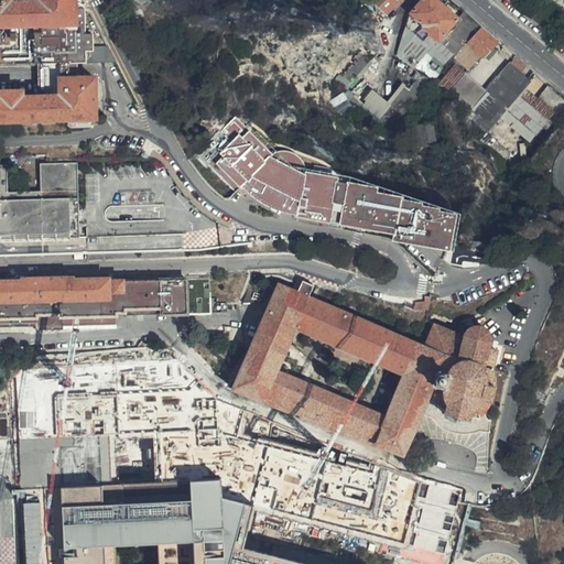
[(82,12),(80,0),(40,0),(41,7),(10,7),(10,1),(0,1),(0,30),(15,30),(17,35),(0,34),(0,68),(115,66),(108,50),(91,51),(90,38),(85,38),(84,12),(82,12)]
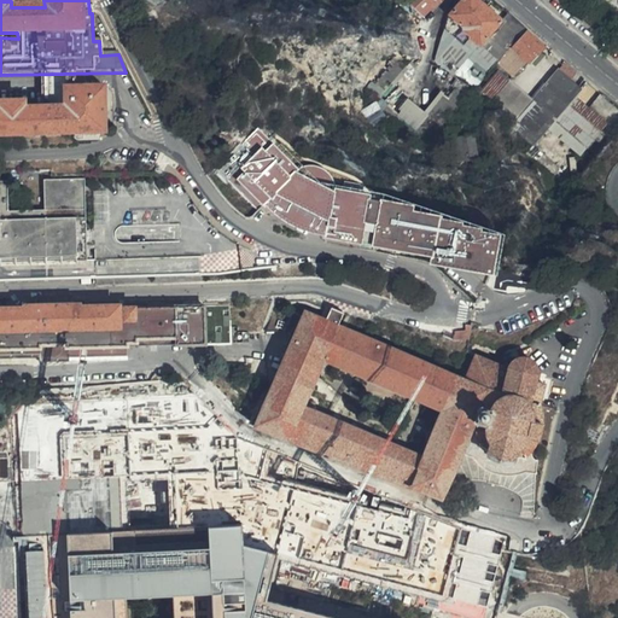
[(406,0),(421,15),(437,0),(406,0)]
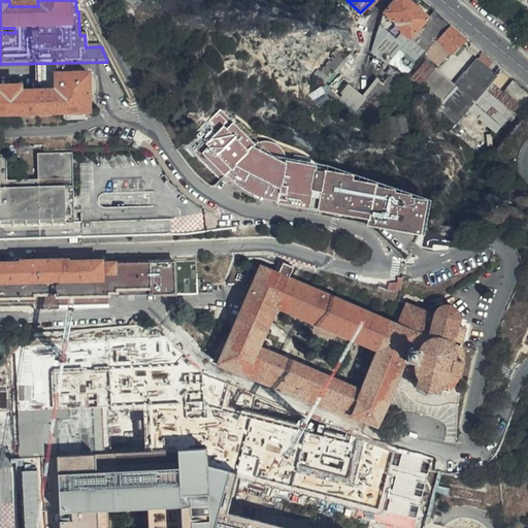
[(395,25),(403,32),(410,39),(428,19),(427,18),(415,7),(406,0),(395,0),(384,12),(396,24),(395,25)]
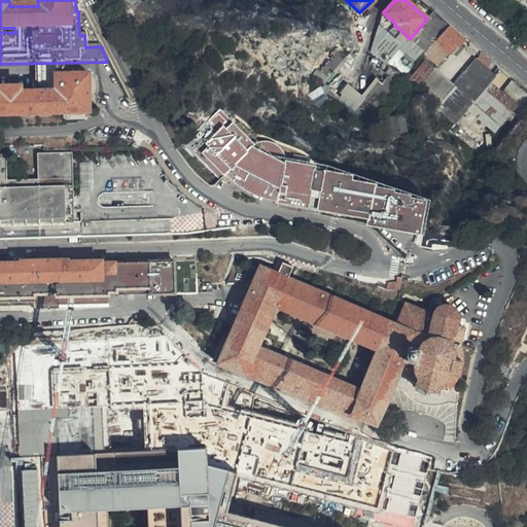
[(381,63),(385,66),(398,50),(391,44),(402,32),(394,25),(395,24),(383,12),(370,54),(381,63)]
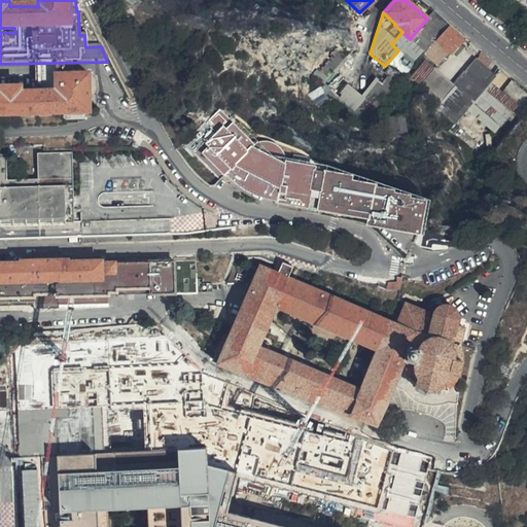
[(433,38),(447,23),(445,23),(433,12),(427,19),(410,39),(398,50),(413,63),(421,53),(433,38)]
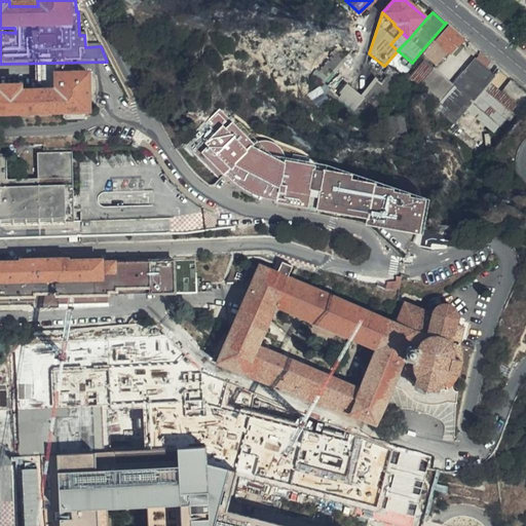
[(435,40),(450,52),(451,53),(462,40),(446,27),(435,40)]
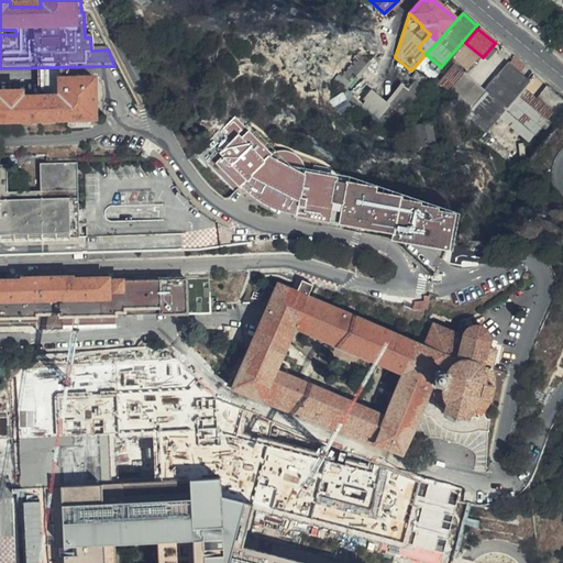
[(438,42),(430,34),(418,47),(426,54),(438,42)]
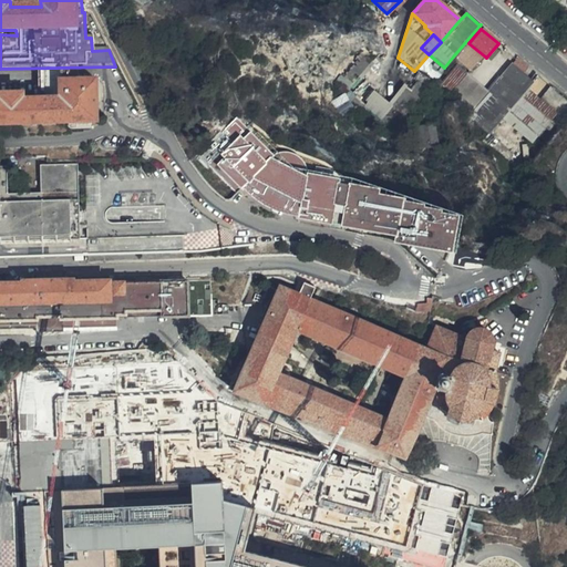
[(472,71),(485,57),(468,43),(466,41),(453,57),(472,71)]
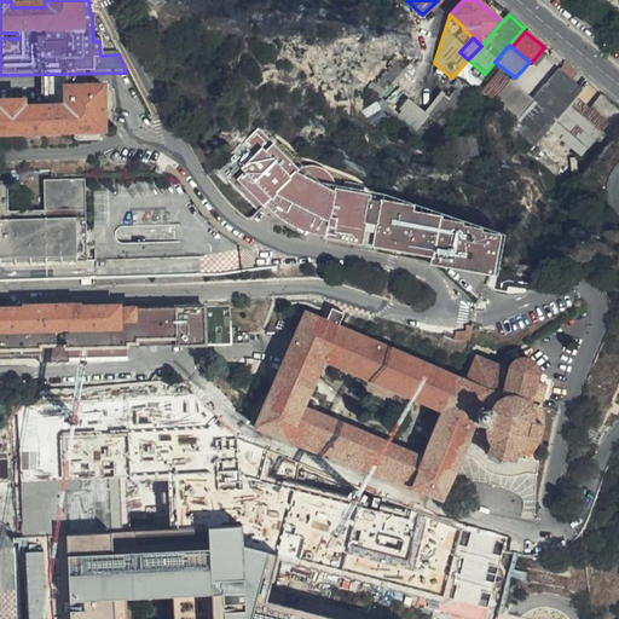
[(347,102),(411,158),(453,110),(462,100),(450,88),(418,123),(377,88),(398,63),(388,53),(347,102)]
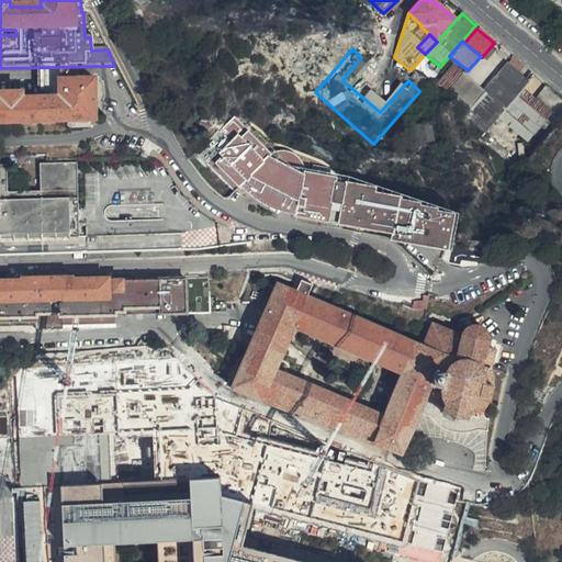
[(523,64),(513,55),(483,91),(469,108),(464,112),(487,131),(523,90),(528,82),(517,74),(523,67),(523,64)]
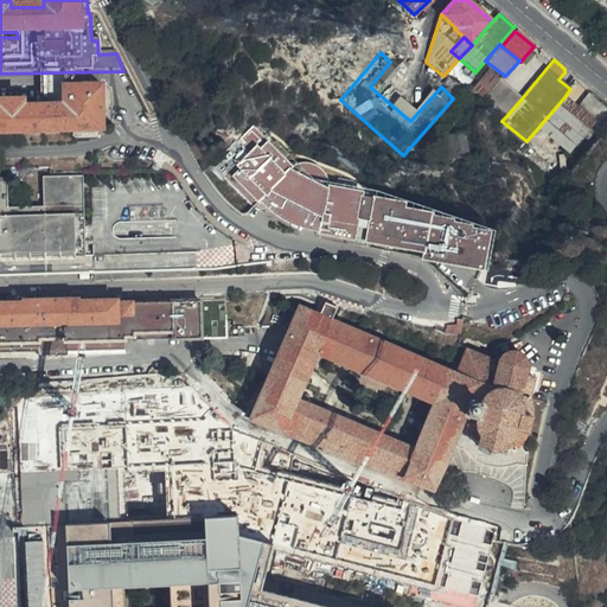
[(490,71),(474,89),(487,100),(502,81),(490,71)]
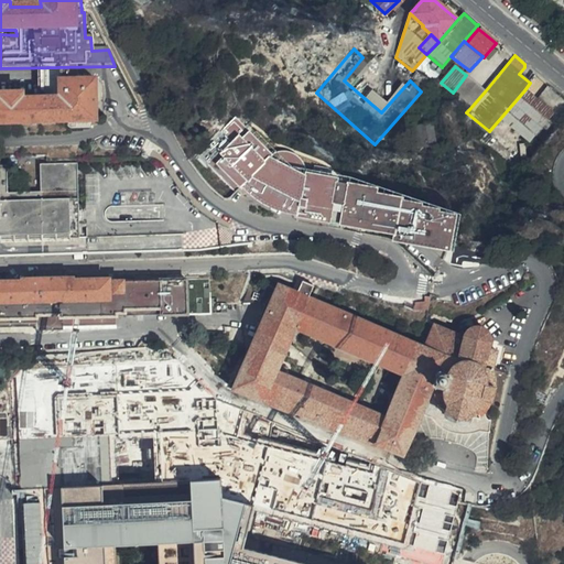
[(466,75),(453,93),(470,108),(485,91),(466,75)]
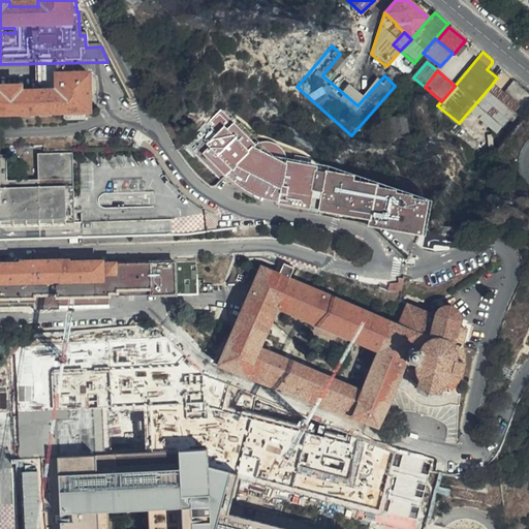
[(0,117),(90,115),(89,76),(57,76),(58,94),(21,95),(21,89),(1,90),(1,96),(0,95),(0,117)]
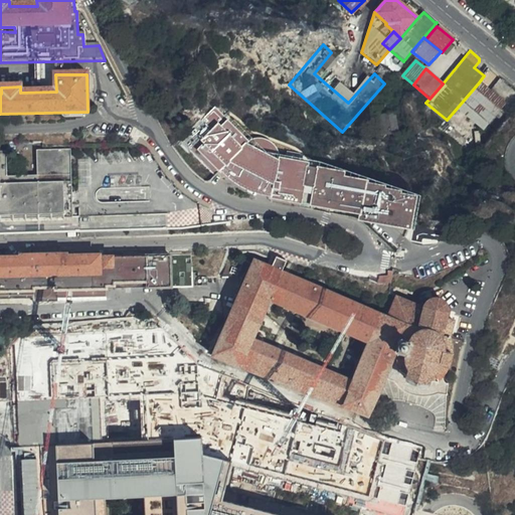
[(512,110),(514,106),(514,93),(499,79),(489,92),(512,110)]
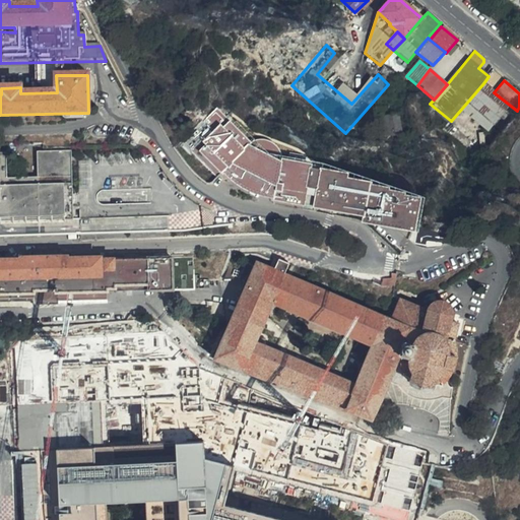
[(494,92),(483,83),(451,121),(484,149),(492,141),(517,111),(494,92)]
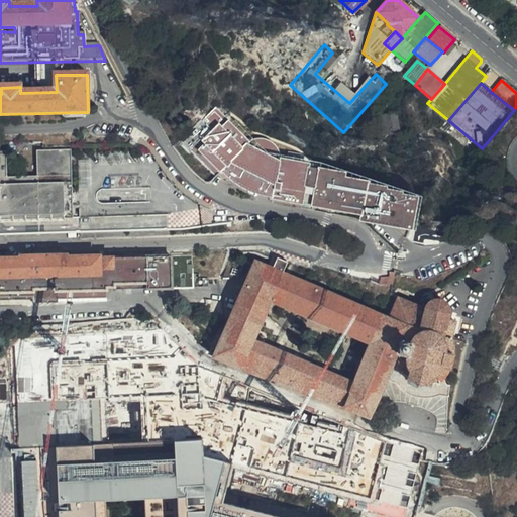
[(303,184),(307,168),(307,167),(297,164),(299,156),(288,152),(286,161),(275,158),(275,156),(276,151),(276,148),(274,144),(271,141),(269,139),(265,138),(261,138),(257,138),(254,140),(250,143),(235,129),(217,112),(196,135),(205,143),(198,150),(220,170),(222,168),(245,181),(272,195),(271,198),(298,204),(303,184)]
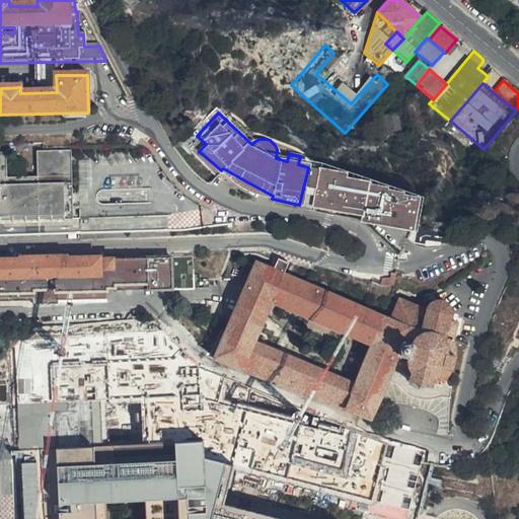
[(73,219),(71,150),(36,151),(38,175),(7,176),(6,151),(0,151),(0,221),(10,221),(73,219)]
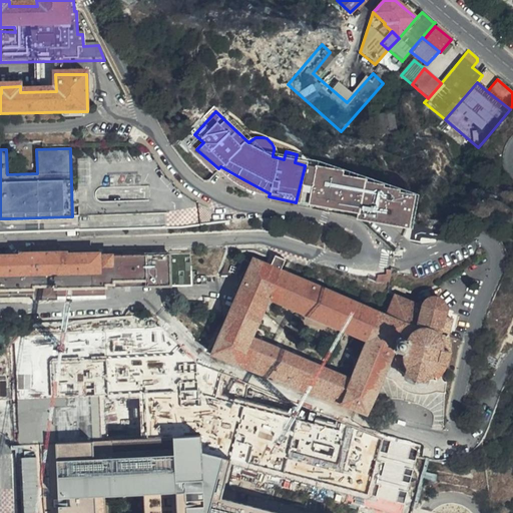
[(315,169),(305,166),(301,182),(296,202),(307,204),(311,188),(315,169)]
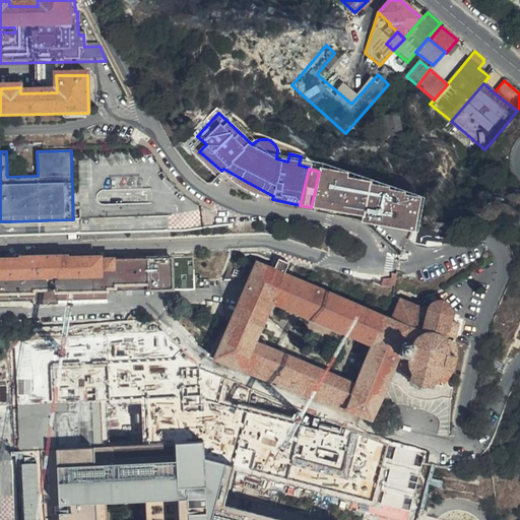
[(344,177),(319,172),(315,191),(311,207),(361,218),(359,224),(375,229),(408,237),(415,204),(401,201),(401,199),(385,195),(385,193),(368,189),(368,187),(362,186),(343,182),(344,177)]
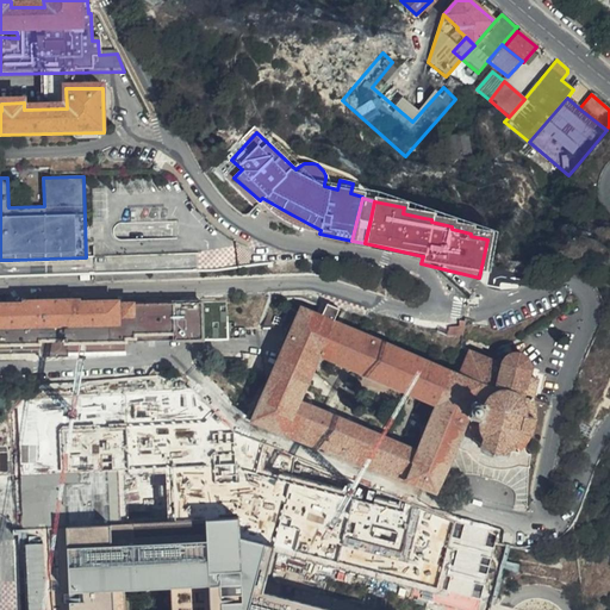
[(64,356),(64,352),(64,343),(123,341),(124,342),(124,338),(134,338),(134,341),(201,340),(201,303),(117,306),(117,302),(79,303),(79,300),(23,302),(23,304),(0,304),(0,353),(37,353),(37,358),(64,356)]
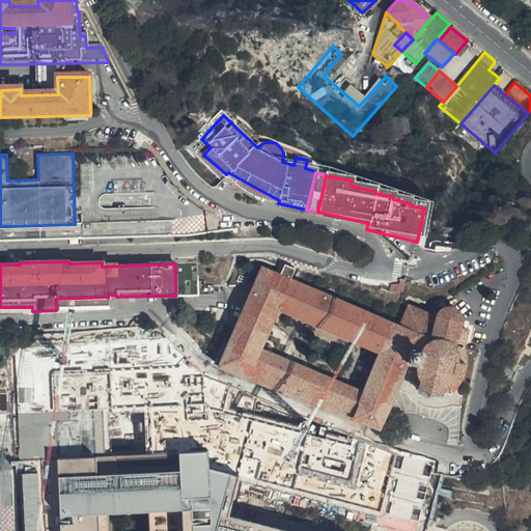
[(294,275),(283,271),(278,281),(261,274),(220,372),(379,434),(381,426),(390,406),(416,350),(419,341),(397,332),(376,323),(370,319),(289,286),(294,275)]
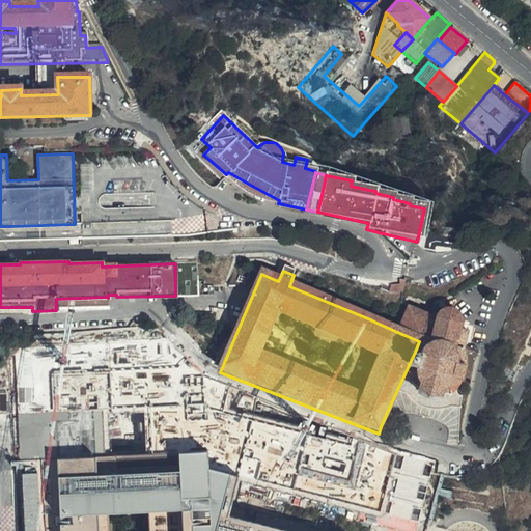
[(56,299),(56,306),(107,305),(107,297),(56,299)]
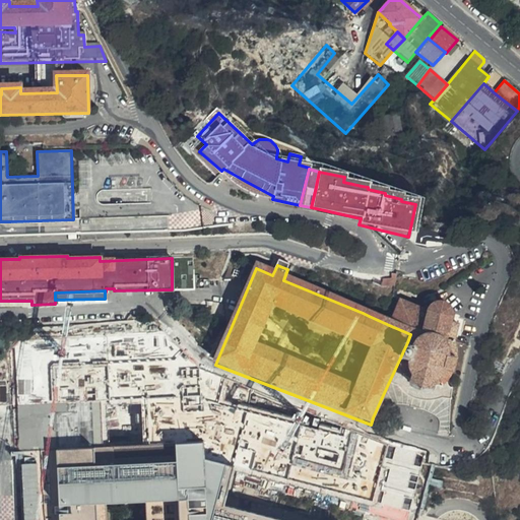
[(439,434),(450,432),(451,399),(452,387),(450,386),(449,386),(448,383),(448,380),(452,373),(455,366),(457,359),(457,351),(456,345),(454,340),(458,324),(451,322),(453,313),(450,307),(448,304),(445,303),(441,302),(438,302),(433,303),(430,306),(429,308),(428,311),(400,299),(389,325),(410,334),(407,342),(382,397),(373,417),(379,419),(383,414),(386,411),(391,408),(394,407),(399,406),(406,406),(412,407),(417,409),(421,411),(425,413),(432,419),(434,424),(437,429),(439,434)]
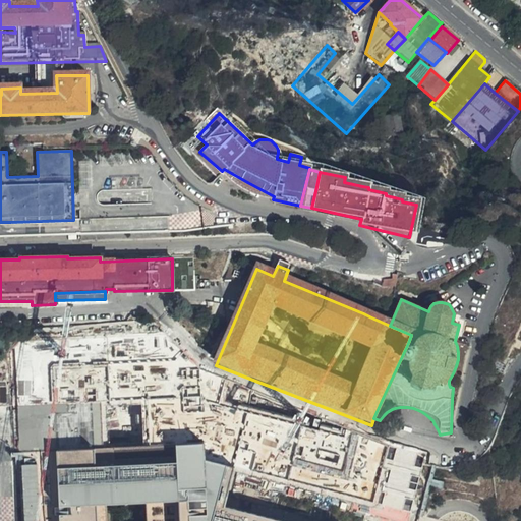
[(24,452),(18,470),(21,520),(279,520),(226,507),(237,468),(208,459),(205,444),(24,452)]
